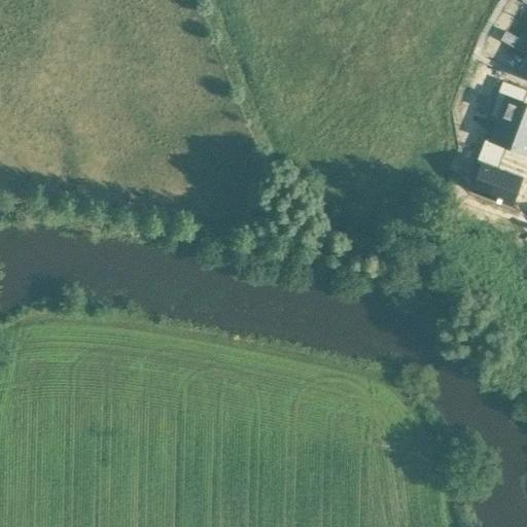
[(503,30),(499,39),(512,46),(517,37),(503,30)]
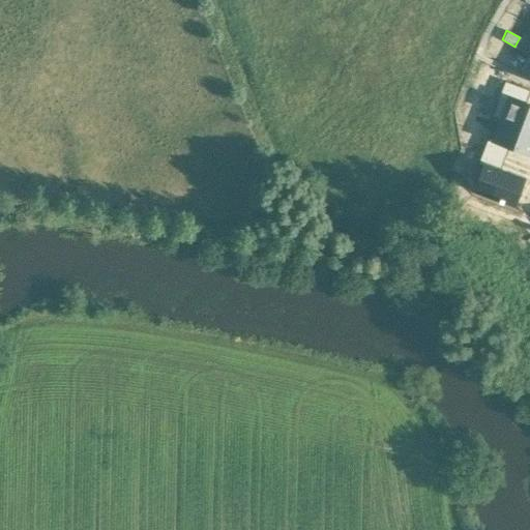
[(529,42),(520,37),(514,47),(527,53),(529,48),(529,42)]
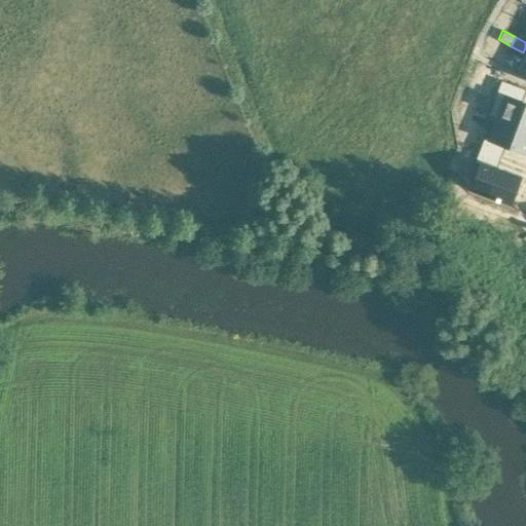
[(501,80),(496,94),(505,97),(497,118),(525,128),(525,104),(521,102),(525,89),(501,80)]
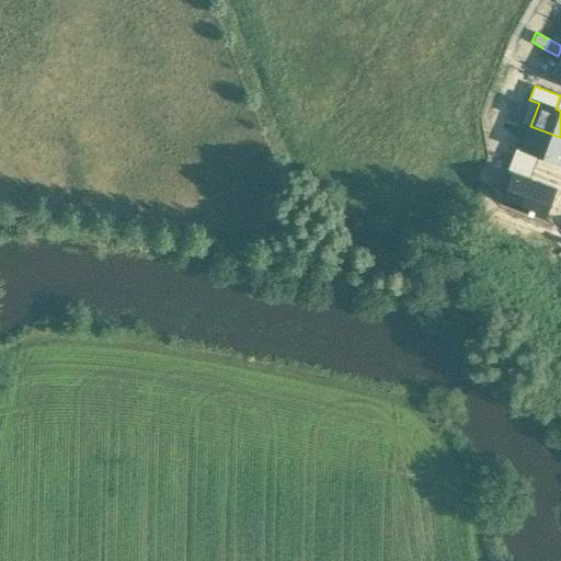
[(516,146),(512,159),(534,168),(538,156),(560,163),(560,137),(530,126),(523,148),(516,146)]
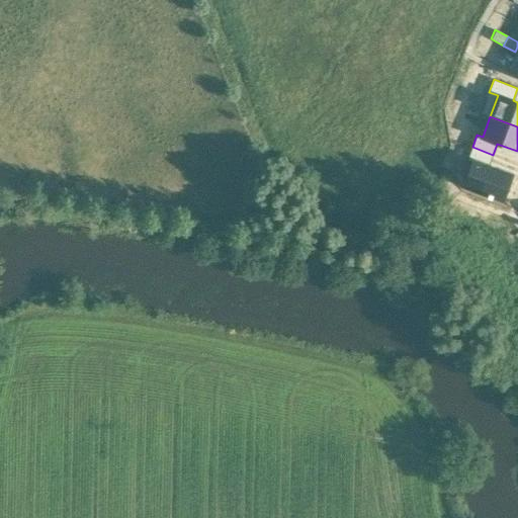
[(472,162),(463,185),(502,199),(512,175),(489,166),(493,155),(472,147),(467,160),(472,162)]
